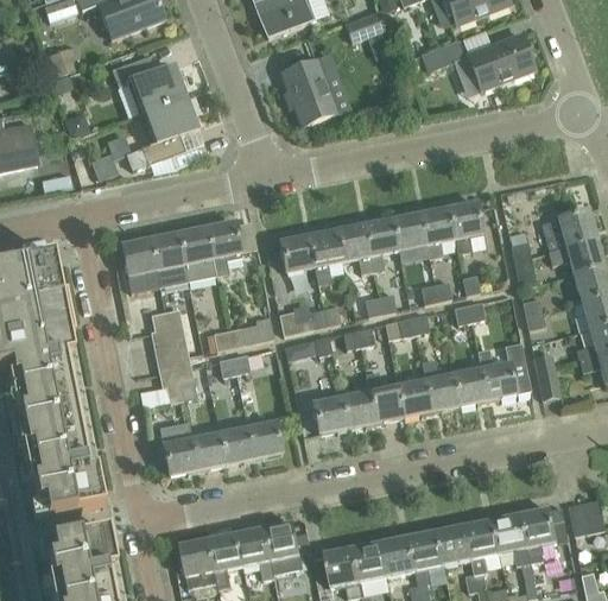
[(77,0),(82,11),(97,5),(111,39),(164,19),(156,0),(77,0)]
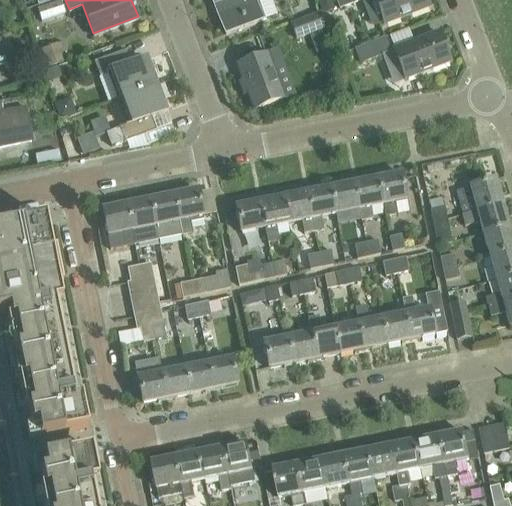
[(213,0),(225,32),(263,17),(262,17),(276,11),(271,0),(213,0)]
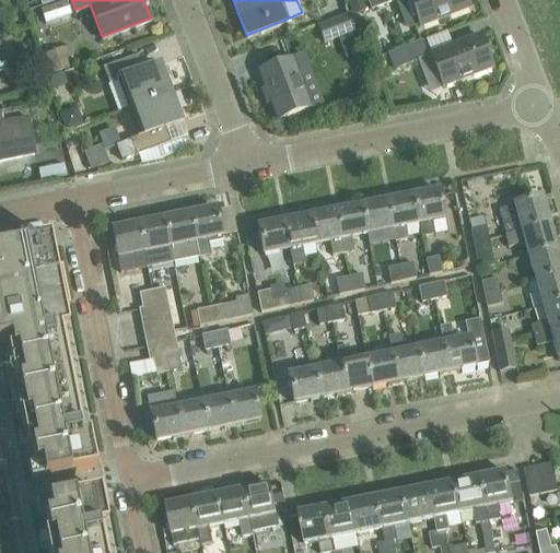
[(348,0),(353,12),(364,8),(361,0),(348,0)]
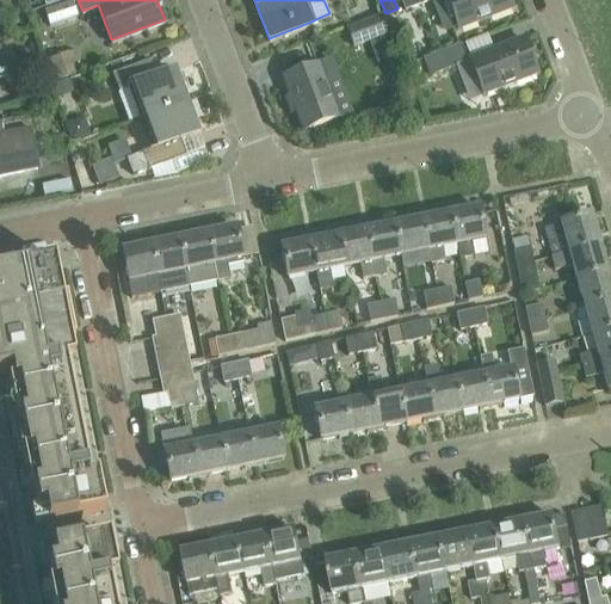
[(448,0),(458,26),(512,6),(510,0),(448,0)]
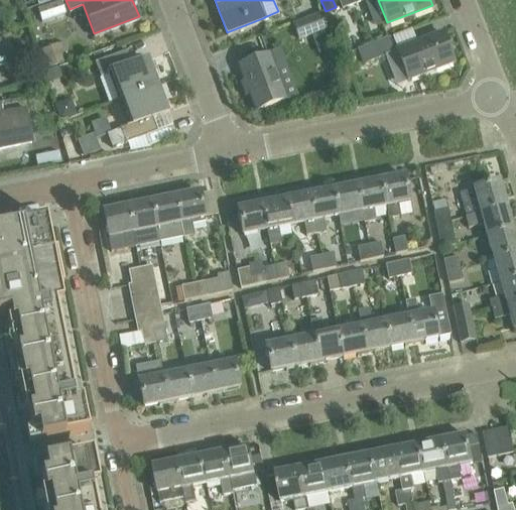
[(321,10),(292,21),(298,36),(327,25),(321,10)]
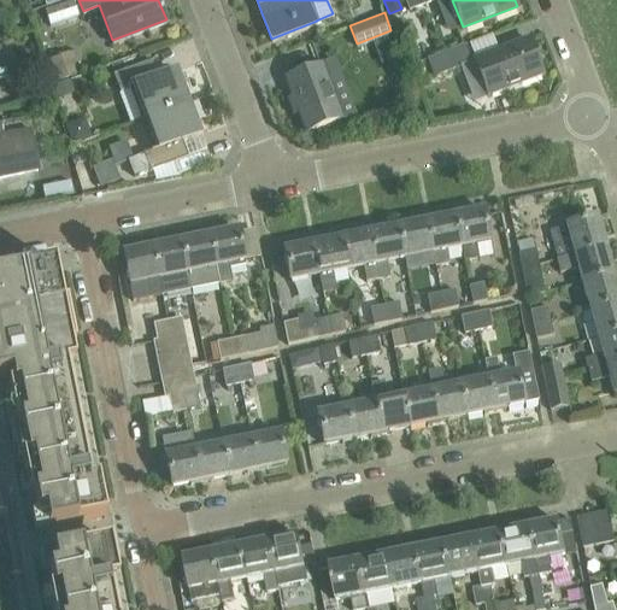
[(470,59),(460,63),(472,97),(487,92),(488,92),(541,71),(528,36),(474,56),(475,57),(470,59)]
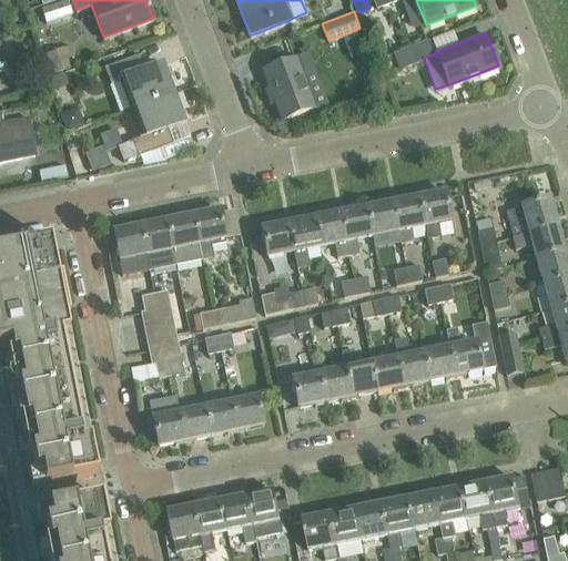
[(427,39),(394,51),(399,67),(424,58),(433,54),(427,39)]
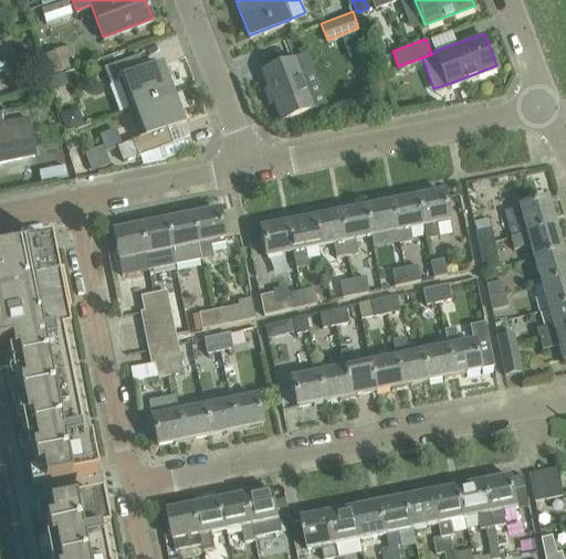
[(0,71),(14,67),(9,41),(0,42),(0,71)]
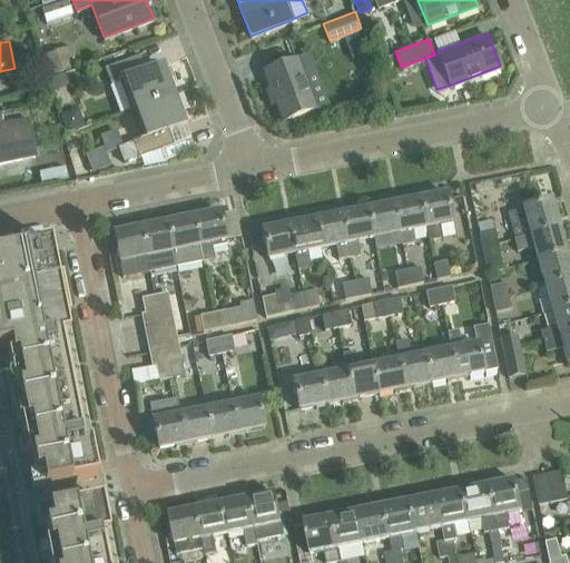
[(67,45),(43,52),(50,71),(74,63),(67,45)]
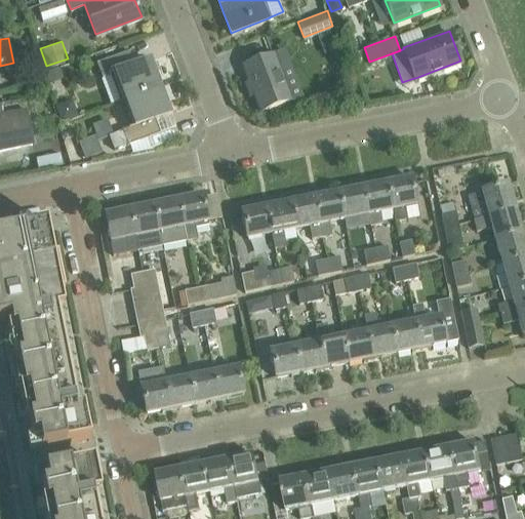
[(364,47),(350,52),(357,71),(370,66),(369,62),(364,47)]
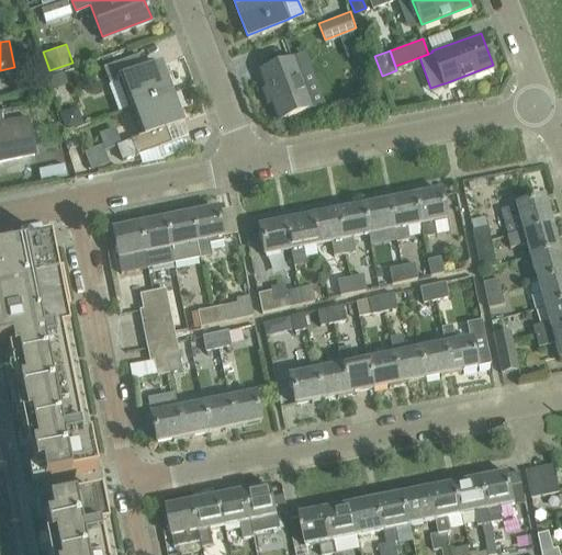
[(137,52),(103,65),(109,81),(108,82),(117,110),(131,104),(170,90),(159,61),(143,67),(137,52)]
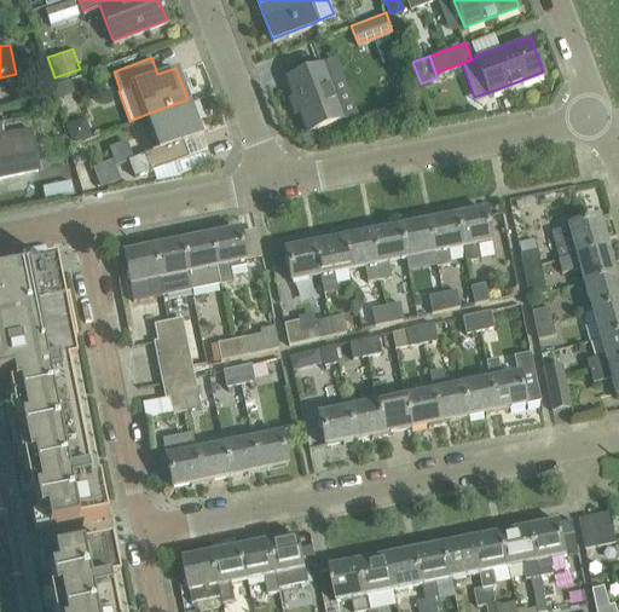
[(320,62),(287,75),(307,130),(356,110),(347,88),(333,93),(320,62)]
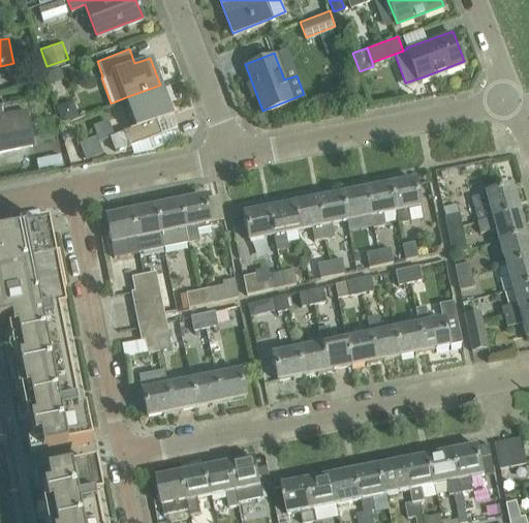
[(59,65),(45,70),(49,79),(62,73),(59,65)]
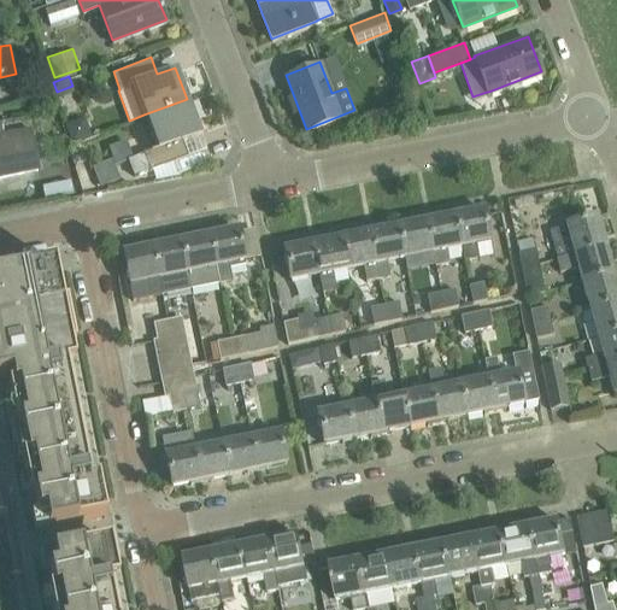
[(144,151),(129,157),(135,172),(150,168),(150,169),(187,154),(181,138),(199,130),(187,99),(144,115),(156,145),(142,150),(144,151)]
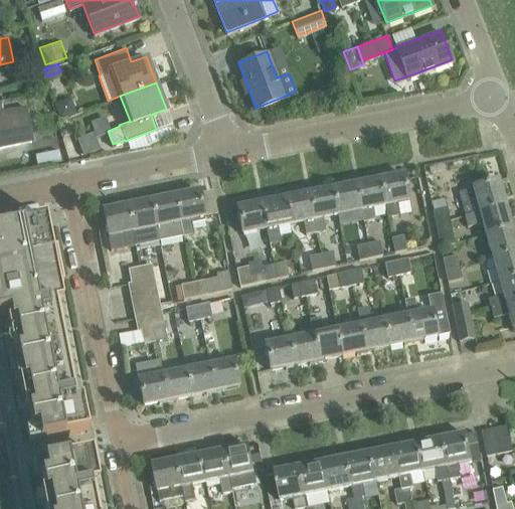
[(0,144),(31,139),(24,106),(2,111),(0,102),(0,144)]
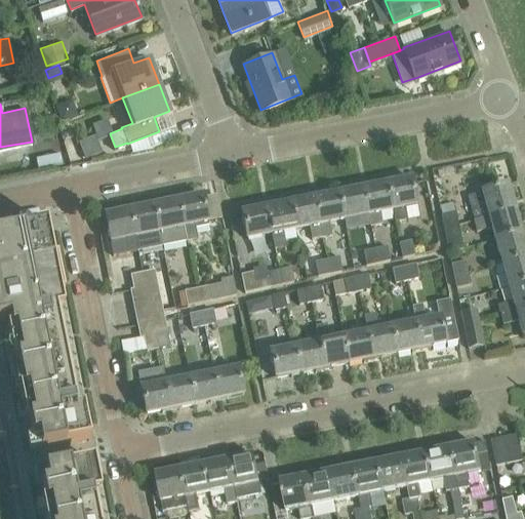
[(94,132),(78,138),(84,156),(102,150),(97,138),(94,132)]
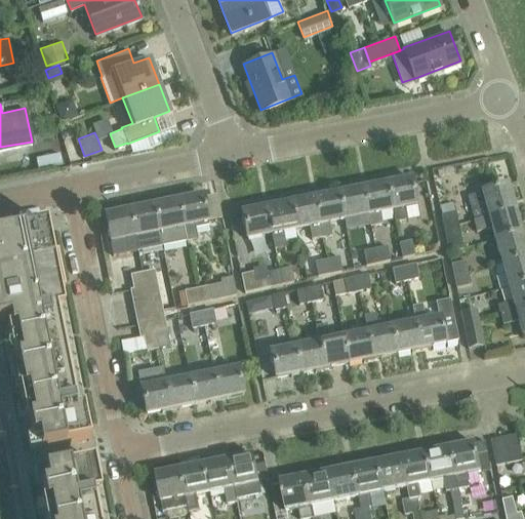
[(387,180),(392,207),(394,218),(405,216),(403,204),(416,202),(411,175),(387,180)]
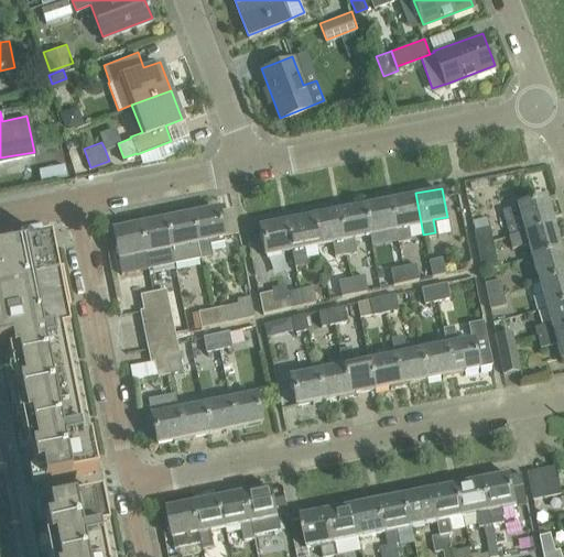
[(415,193),(389,198),(394,227),(398,240),(410,238),(407,225),(421,222),(415,193)]
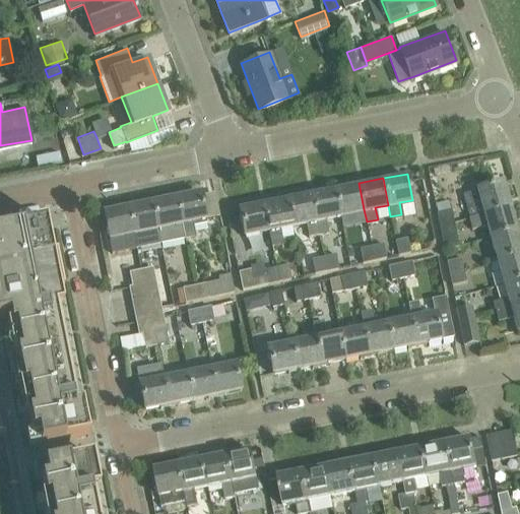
[(476,188),(483,211),(512,203),(509,194),(507,195),(503,180),(476,188)]
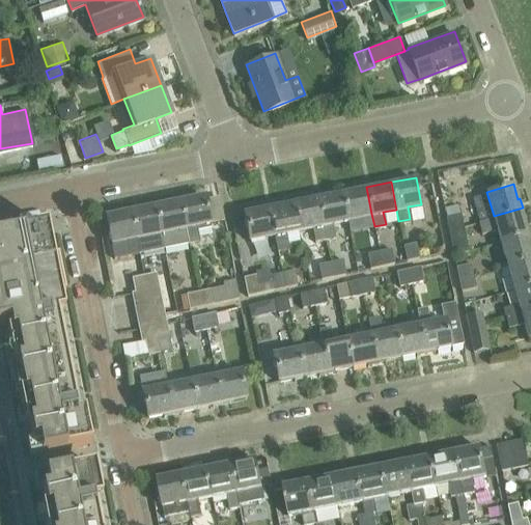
[(366,187),(342,192),(347,219),(371,214),(366,187)]
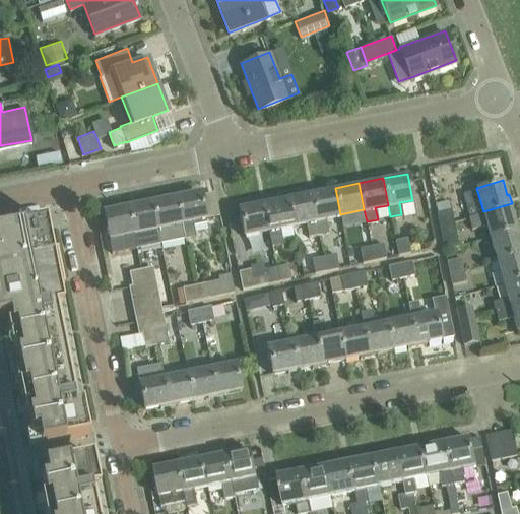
[(335,188),(311,192),(319,233),(328,231),(326,217),(340,214),(335,188)]
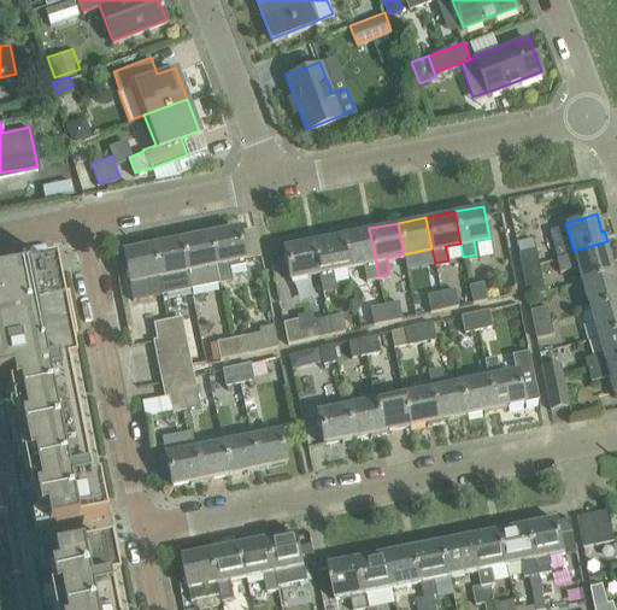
[(238,226),(209,232),(218,280),(231,277),(229,264),(245,262),(244,257),(238,226)]
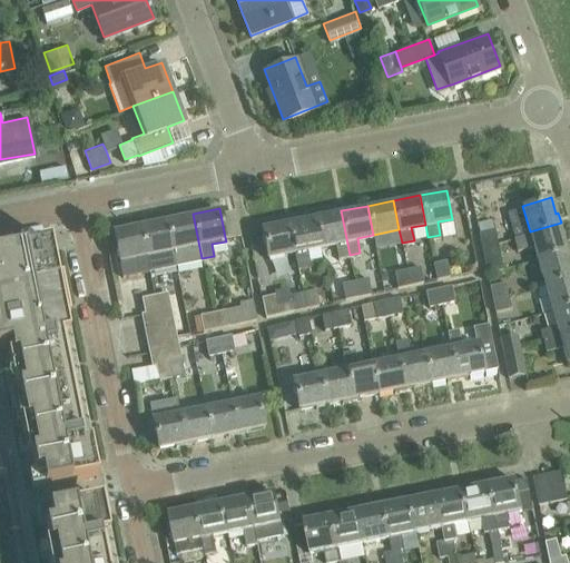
[(321,245),(335,243),(338,257),(350,255),(341,210),(315,216),(321,245)]
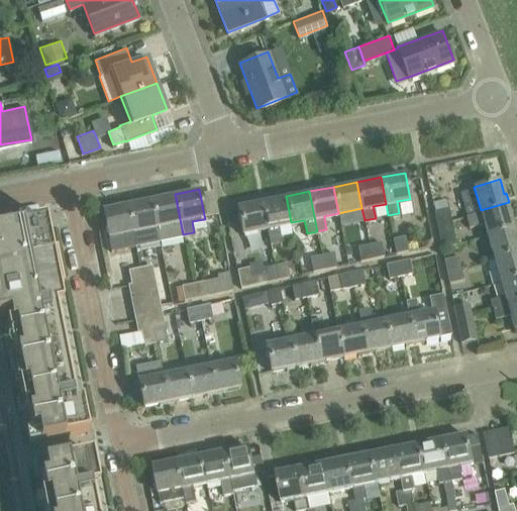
[(175,194),(150,199),(160,239),(183,234),(175,194)]
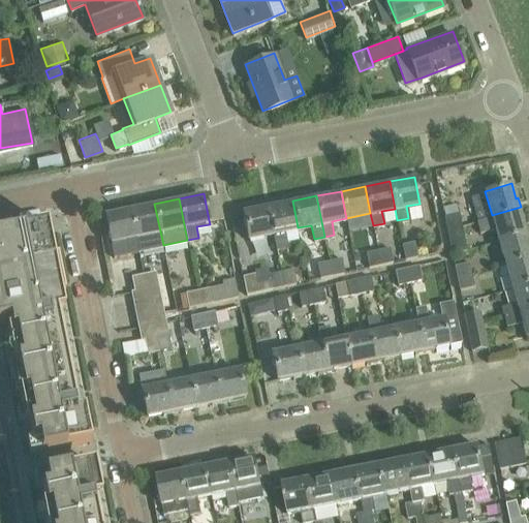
[(287,246),(284,231),(298,227),(292,201),(268,206),(273,233),(276,248),(287,246)]
